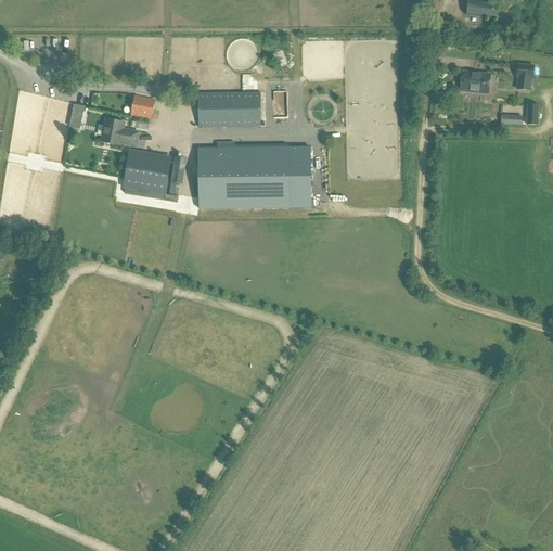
[(425,0),(424,21),(437,21),(438,0),(425,0)]
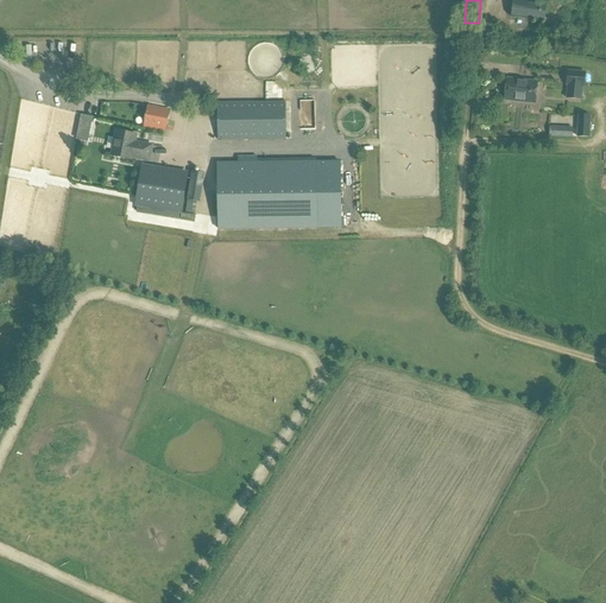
[(512,0),(511,13),(543,16),(544,0),(512,0)]
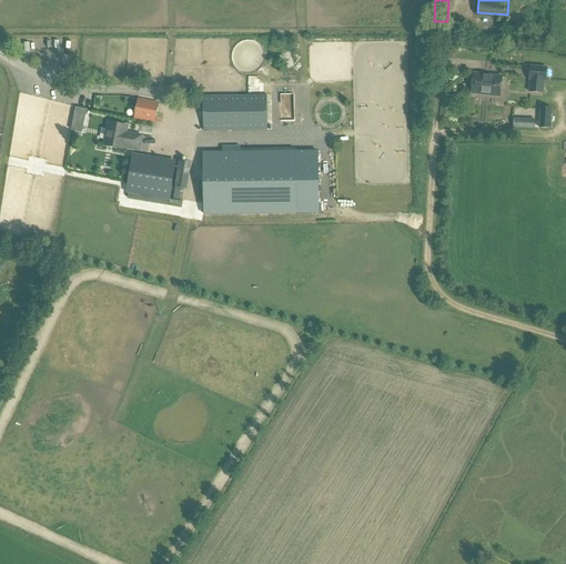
[(547,62),(532,61),(531,74),(537,74),(536,96),(544,96),(547,62)]
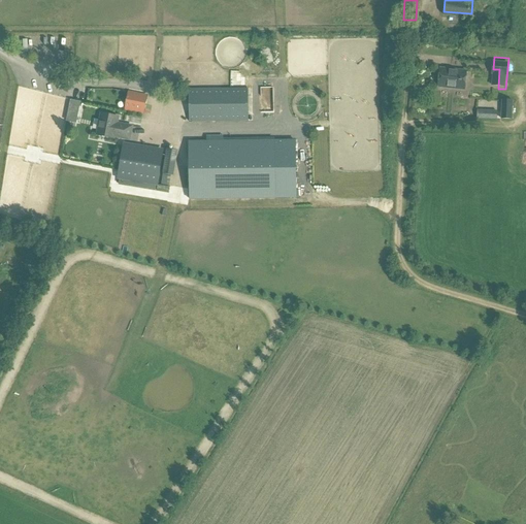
[(440,65),(439,84),(465,86),(467,67),(440,65)]
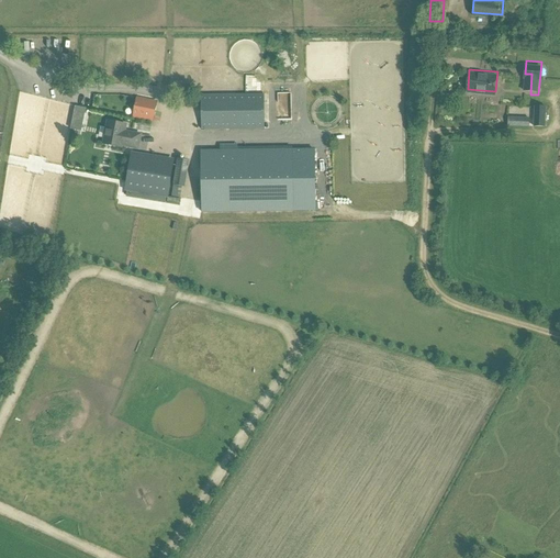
[(262,90),(200,91),(200,125),(262,124),(262,90)]
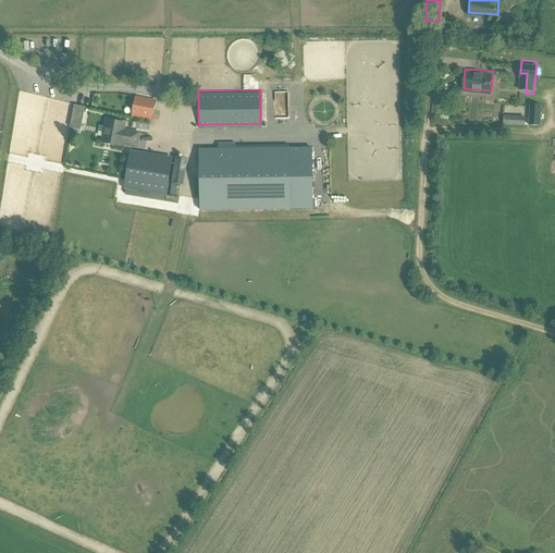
[(133,94),(130,111),(150,115),(155,98),(133,94)]
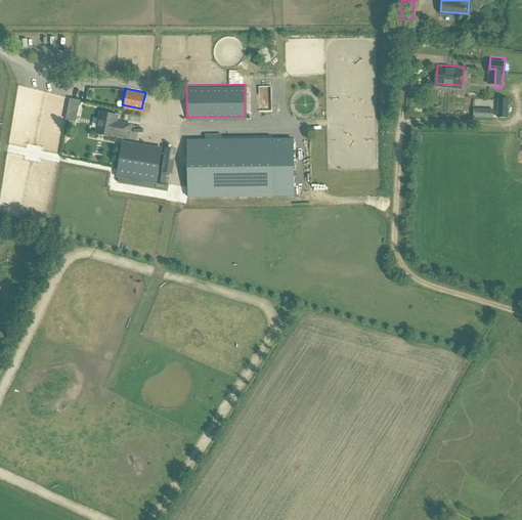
[(507,96),(496,96),(496,116),(506,116),(507,96)]
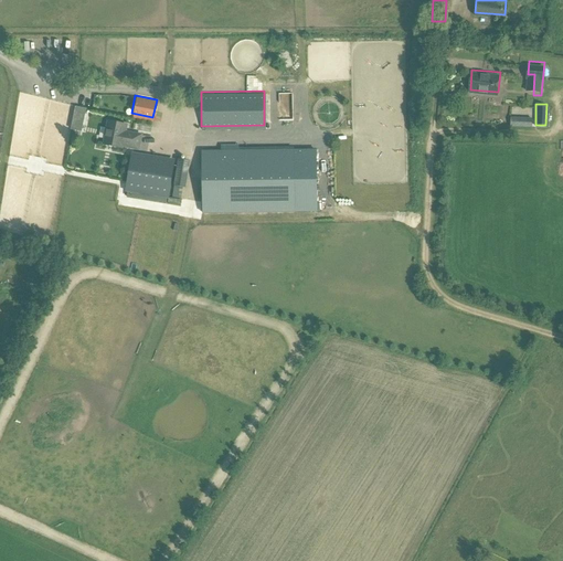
[(109,118),(105,141),(123,145),(123,143),(139,146),(141,131),(126,128),(127,122),(109,118)]
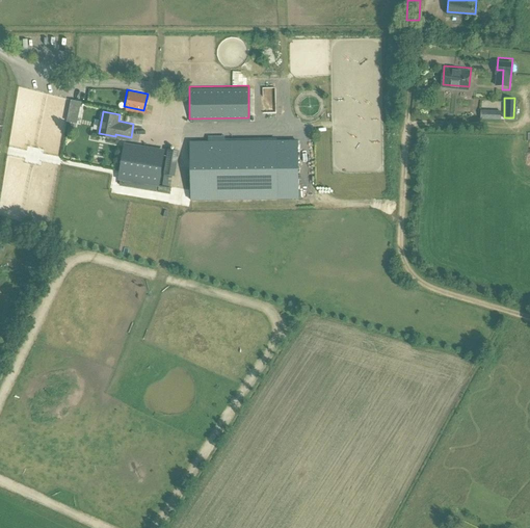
[(275,194),(275,149),(223,150),(223,137),(207,138),(207,150),(189,150),(190,195),(275,194)]
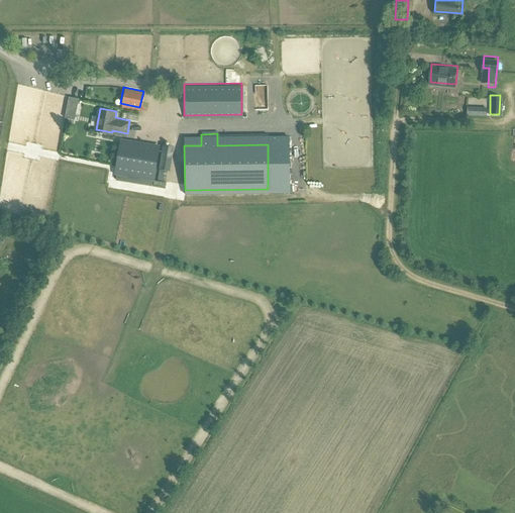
[(119,134),(113,171),(152,177),(159,141),(119,134)]
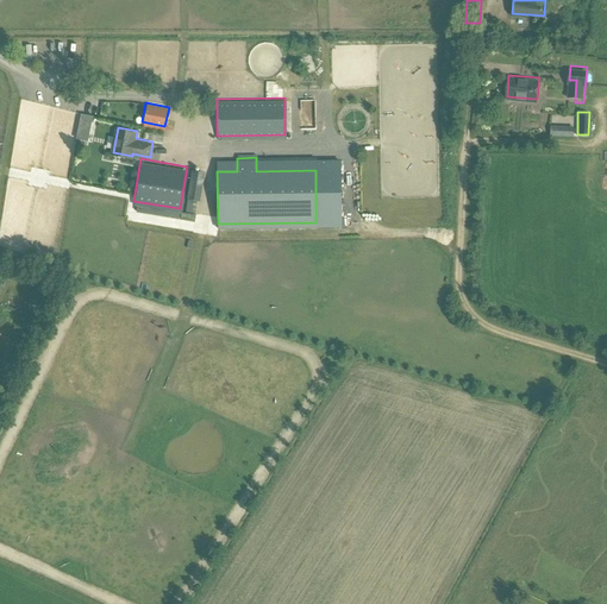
[(191,168),(186,196),(195,197),(200,169),(191,168)]
